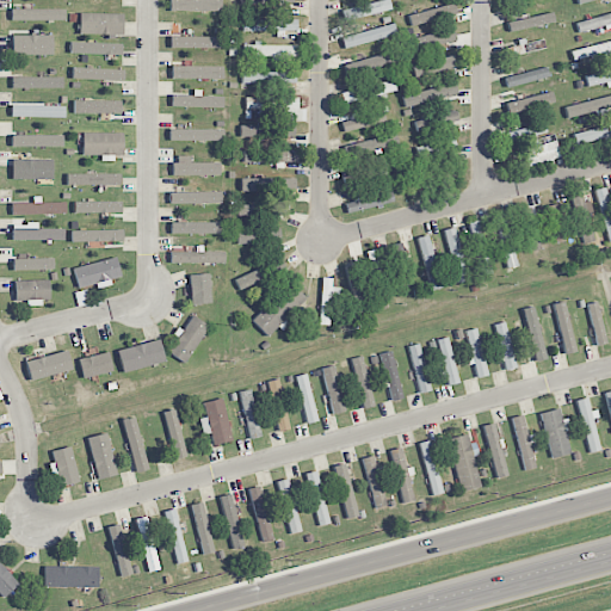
[(221,0),(170,0),(171,12),(221,12),(221,0)]
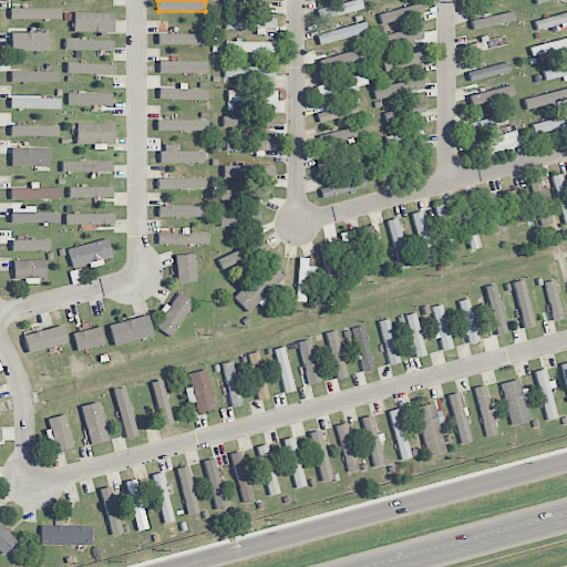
[(319,19),(363,9),(360,0),(356,0),(317,9),(319,19)]
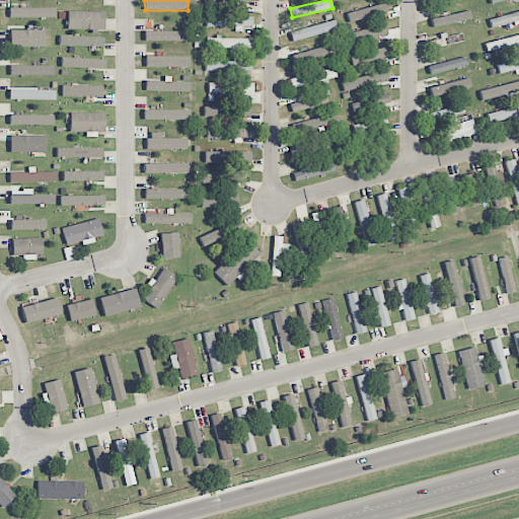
[(349,20),(387,15),(386,5),(347,10),(349,20)]
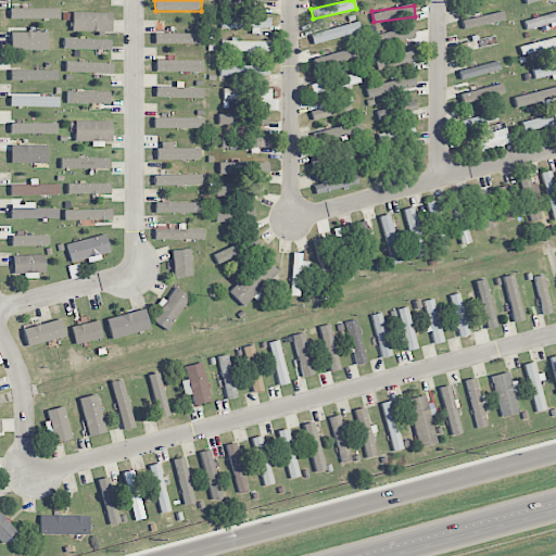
[(59,8),(10,9),(10,20),(59,19),(59,8)]
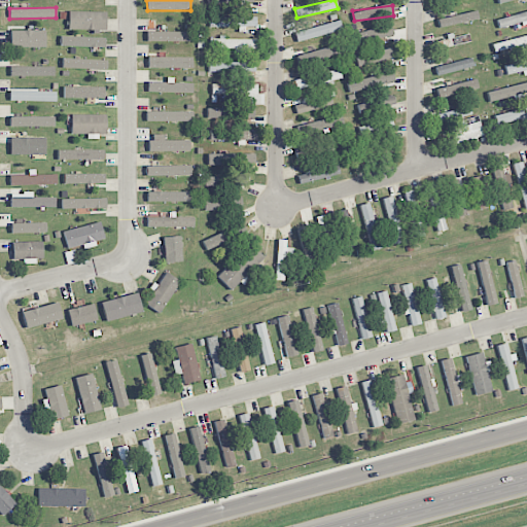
[(106,12),(69,11),(68,29),(106,30),(106,12)]
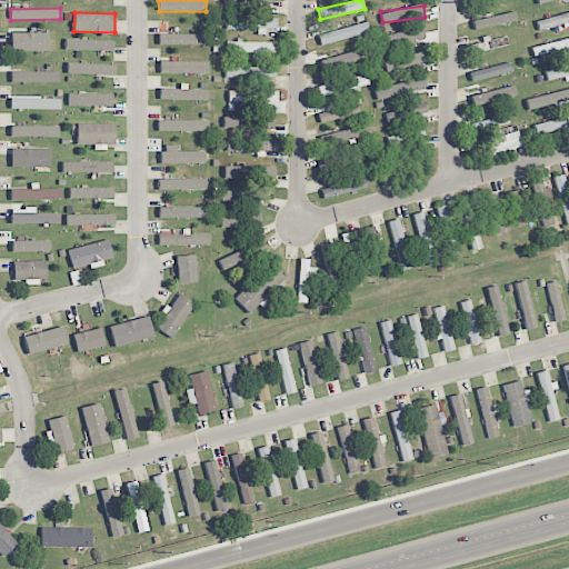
[(517,22),(516,13),(472,19),(473,28),(517,22)]
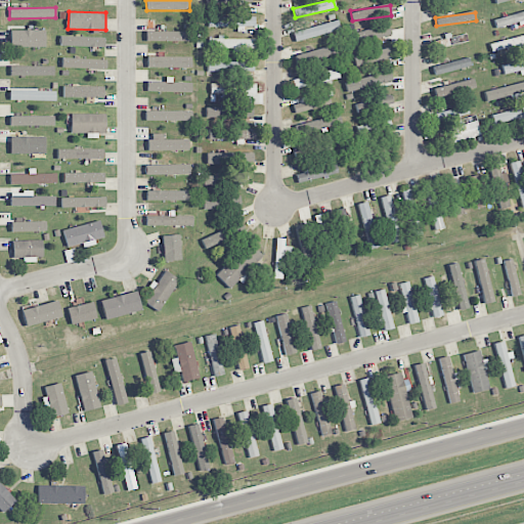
[(523,22),(523,12),(494,18),(496,28),(523,22)]
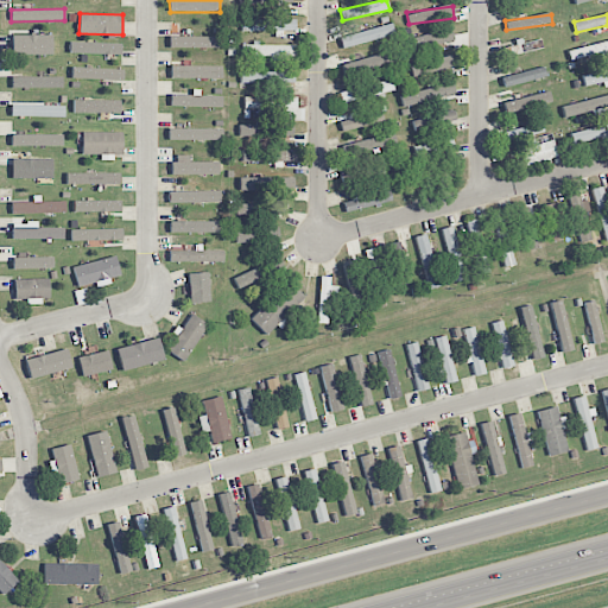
[(296,20),(242,19),(242,31),(296,32),(296,20)]
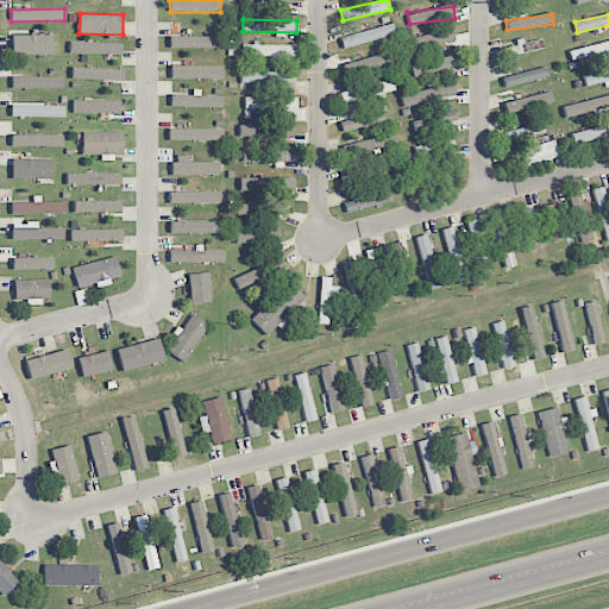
[(341,38),(344,49),(395,33),(391,23),(341,38)]
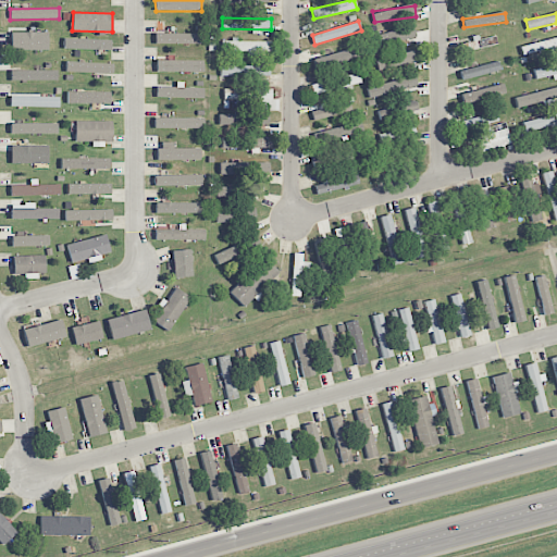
[(417,37),(412,24),(376,35),(381,48),(417,37)]
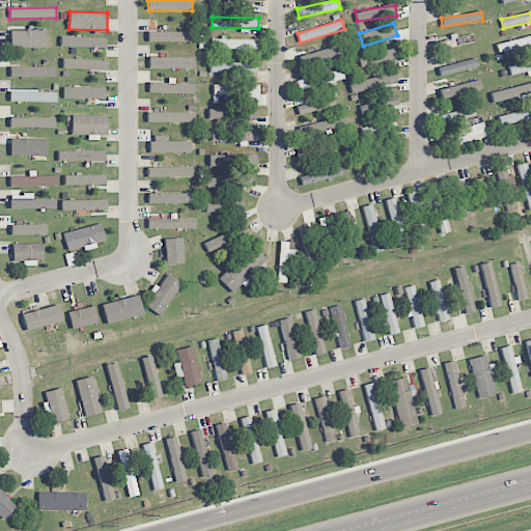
[(46,31),(10,30),(9,48),(46,48),(46,31)]
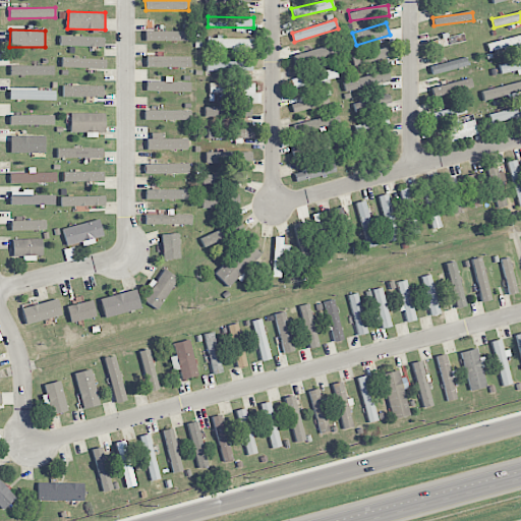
[(146,41),(188,42),(189,32),(146,31),(146,41)]
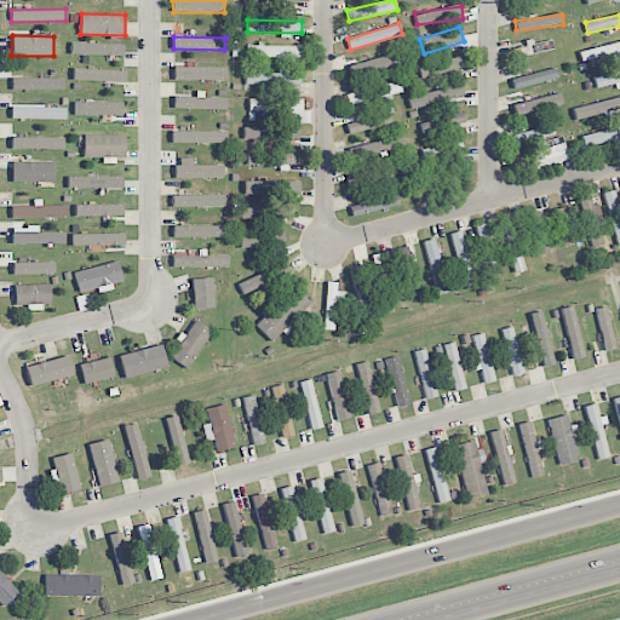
[(554,50),(551,41),(512,49),(515,57),(554,50)]
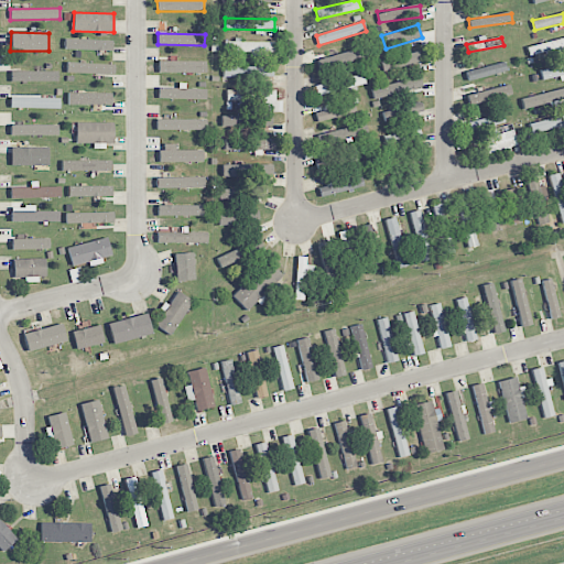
[(563,46),(563,38),(527,46),(529,55),(554,50),(556,56),(563,53),(563,47),(563,46)]
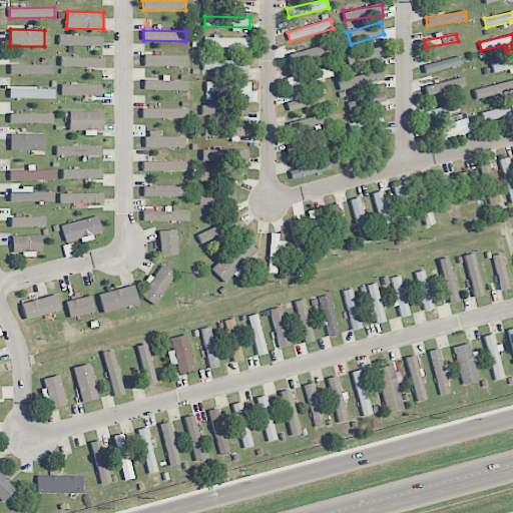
[(102,36),(59,35),(58,45),(102,46),(102,36)]
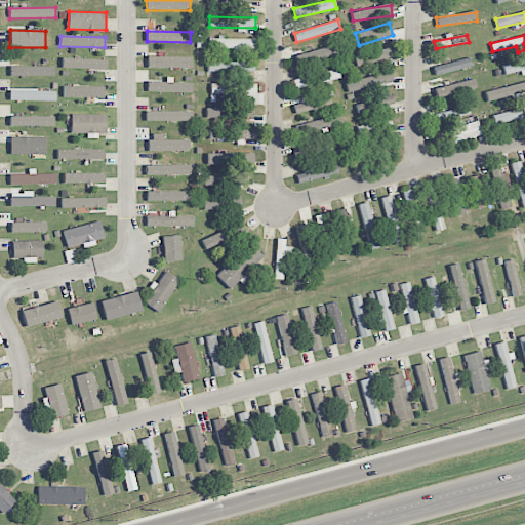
[(255,38),(209,38),(209,48),(234,48),(234,51),(255,51),(255,38)]
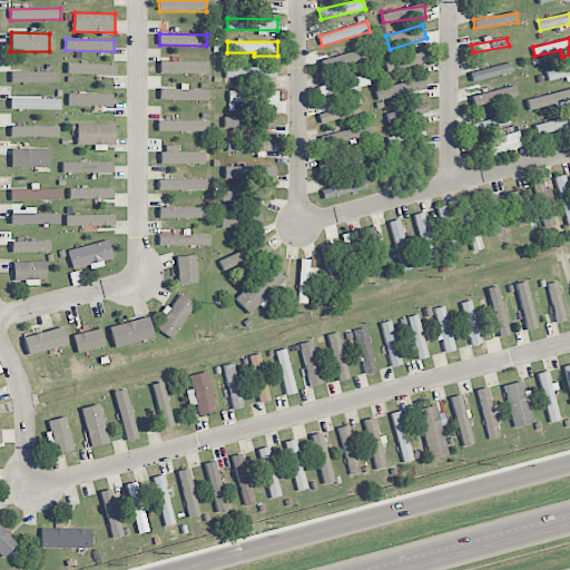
[(322,60),(325,70),(370,58),(366,48),(322,60)]
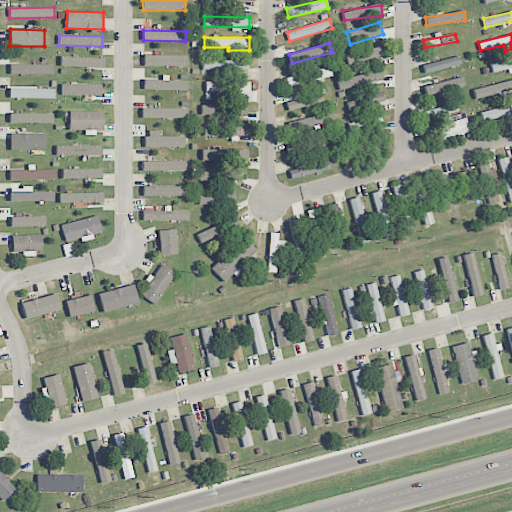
[(382,59),(381,48),(345,53),(347,63),(382,59)]
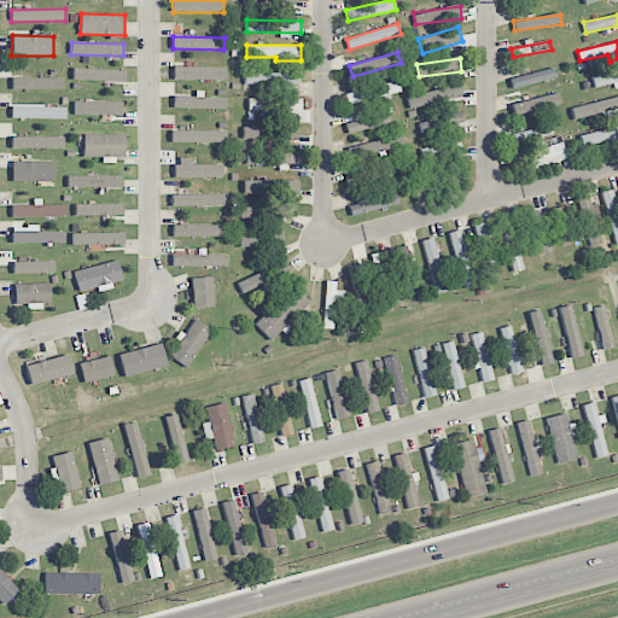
[(226,80),(226,66),(174,68),(174,80),(226,80)]
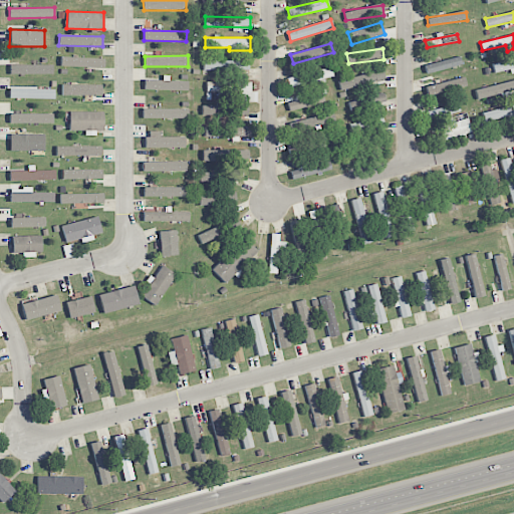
[(104,58),(60,56),(60,66),(103,68),(104,58)]
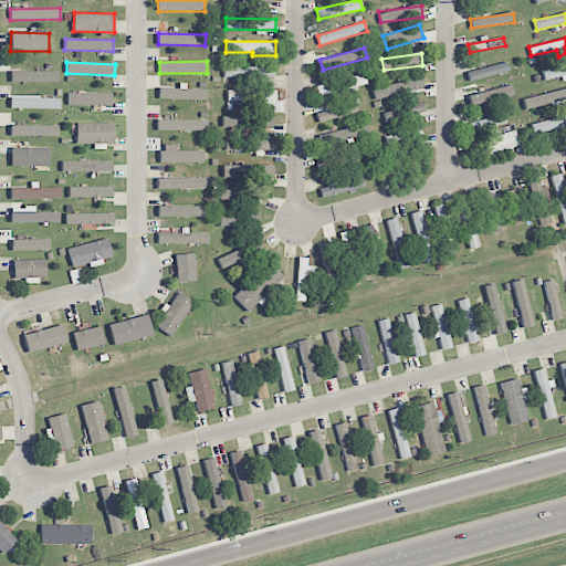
[(509,72),(506,63),(468,72),(470,81),(509,72)]
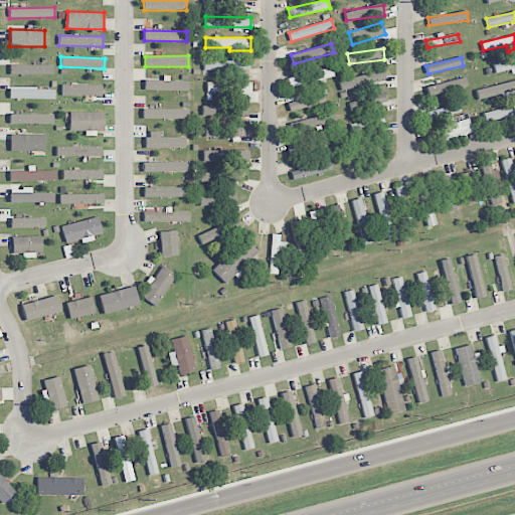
[(514,70),(514,58),(493,62),(495,73),(514,70)]
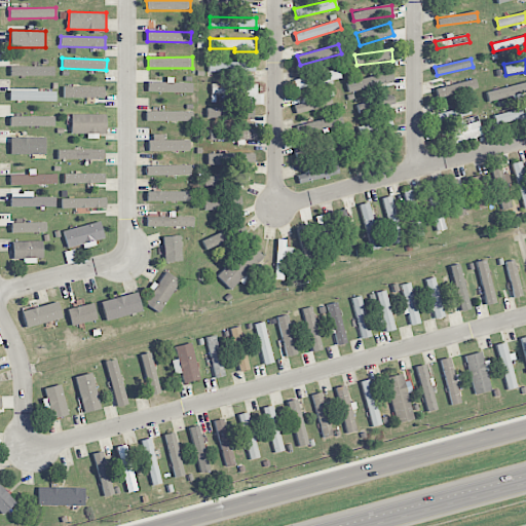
[(209,71),(255,72),(255,63),(209,62),(209,71)]
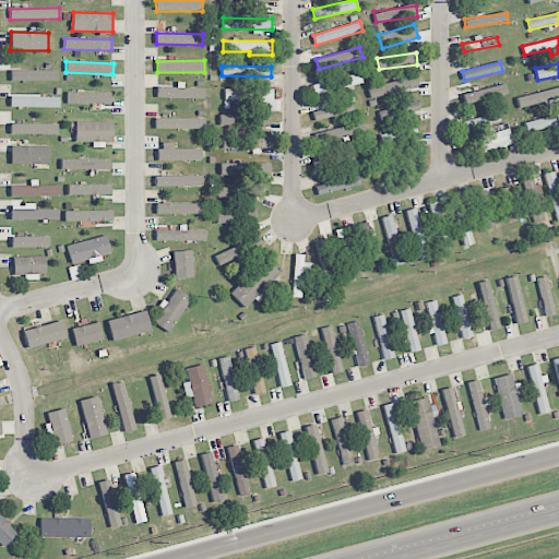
[(58,82),(58,71),(42,71),(42,70),(11,69),(11,81),(58,82)]
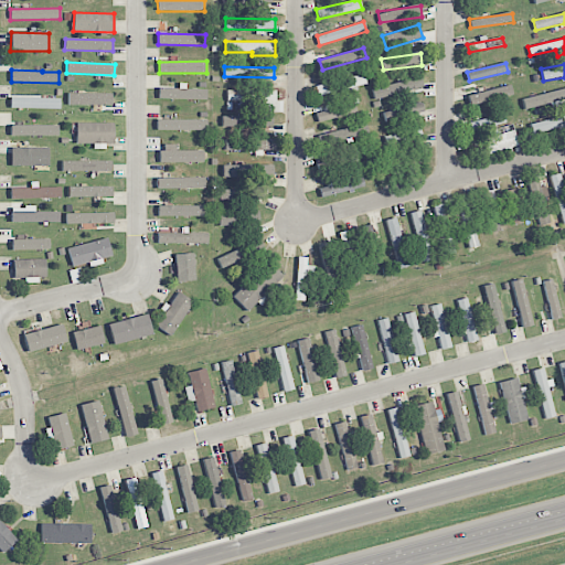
[(315,84),(318,96),(366,84),(363,73),(315,84)]
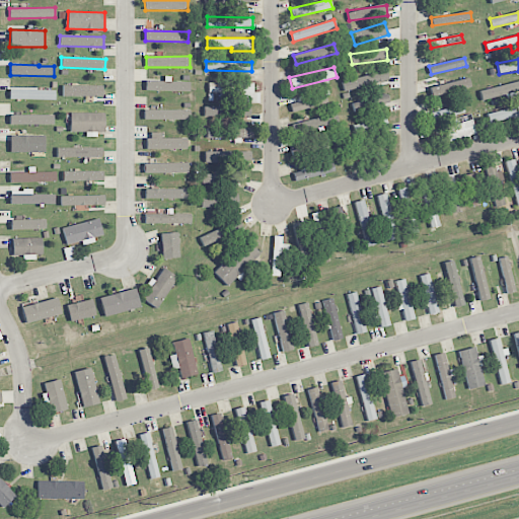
[(189,92),(190,82),(170,81),(170,80),(146,79),(146,90),(189,92)]
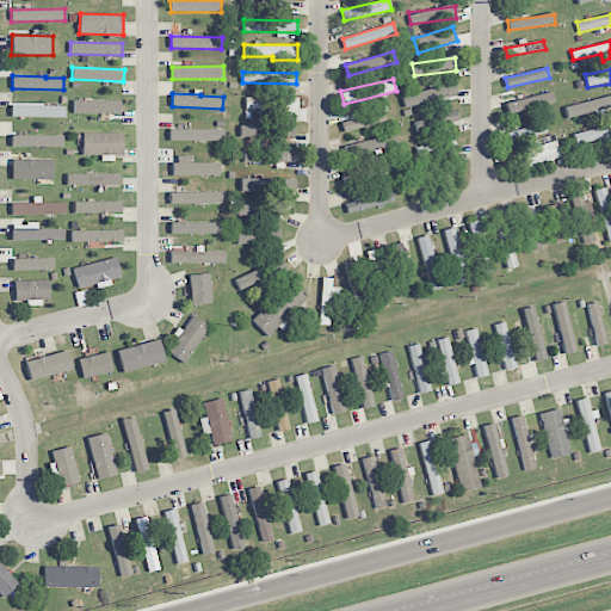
[(555,105),(553,94),(506,100),(508,111),(555,105)]
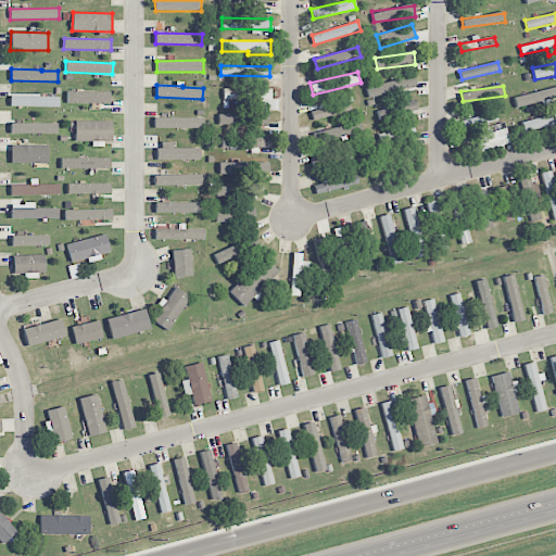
[(235,105),(268,105),(268,111),(278,111),(278,99),(272,99),(272,88),(224,89),(224,100),(235,99),(235,105)]
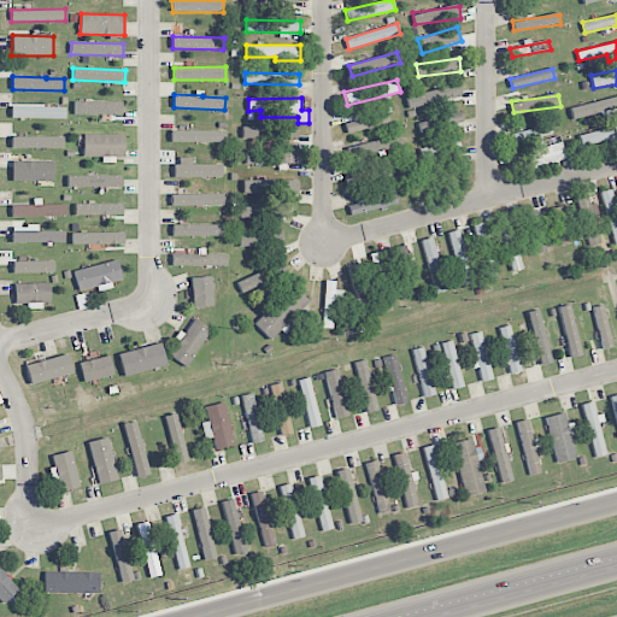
[(573,119),(603,113),(603,118),(616,116),(616,109),(616,98),(570,106),(573,119)]
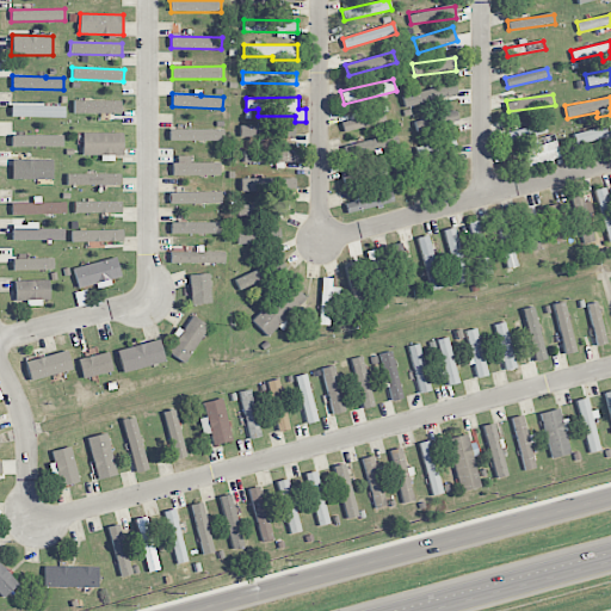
[(73,102),(74,113),(122,113),(122,100),(73,102)]
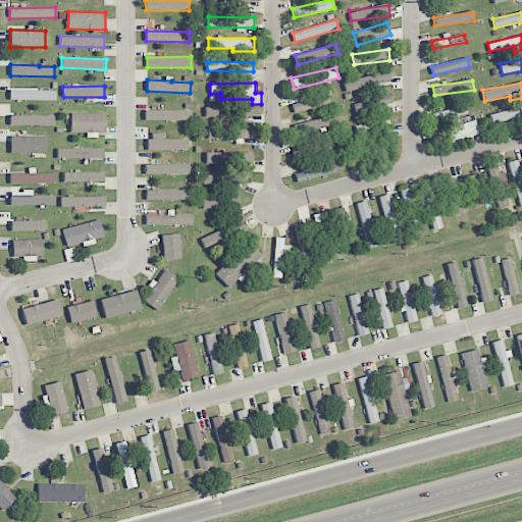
[(9,100),(55,101),(56,91),(9,90),(9,100)]
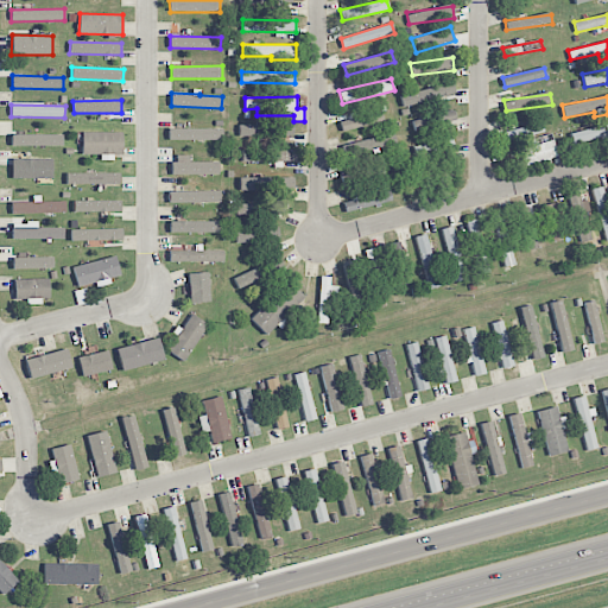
[(380,106),(350,113),(353,119),(340,121),(342,132),(384,121),(380,106)]
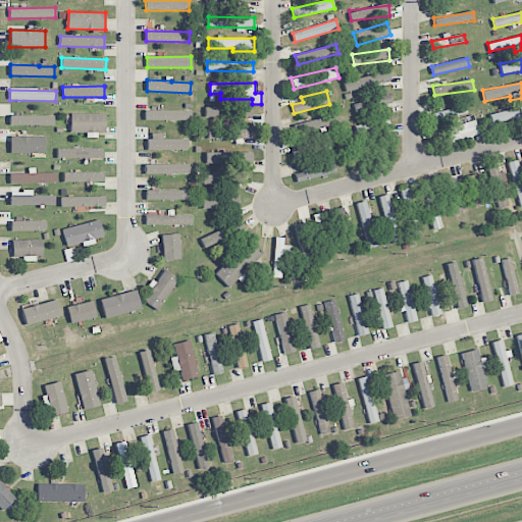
[(356,112),(393,103),(389,94),(354,103),(356,112)]
